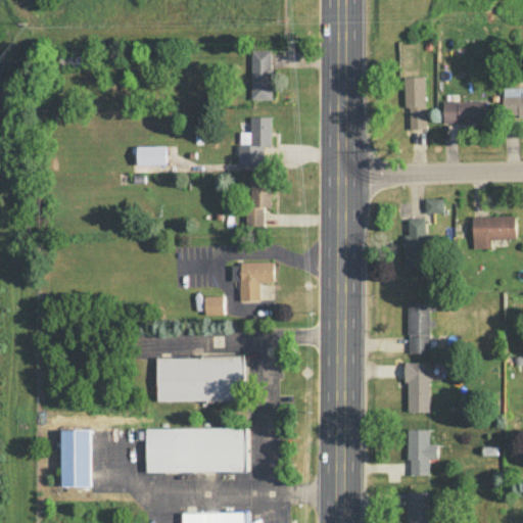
[(252,99),(272,98),(272,49),(251,49),(252,99)]
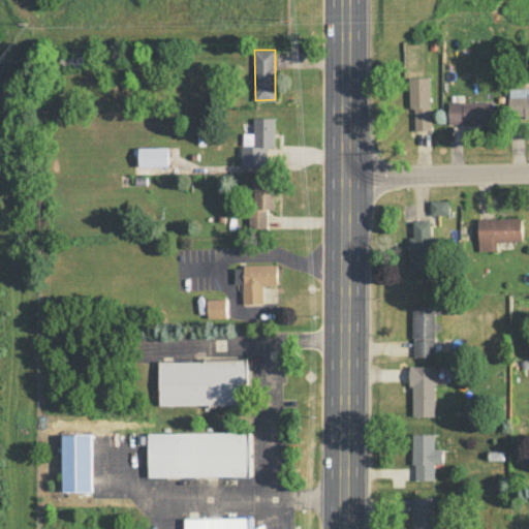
[(409,76),(430,76),(432,129),(414,130),(413,109),(409,109),(409,76)]
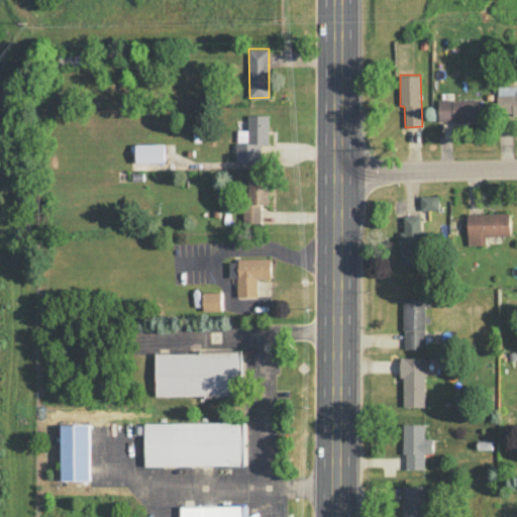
[(516,85),(498,86),(497,113),(513,113),(513,115),(516,114),(516,85)]
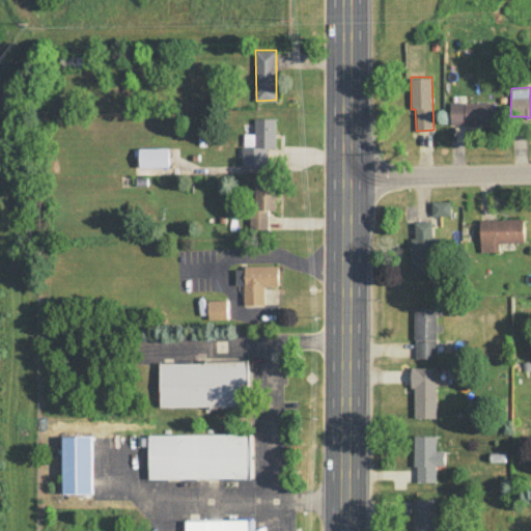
[(450,101),(494,101),(495,113),(490,114),(490,122),(450,123),(450,101)]
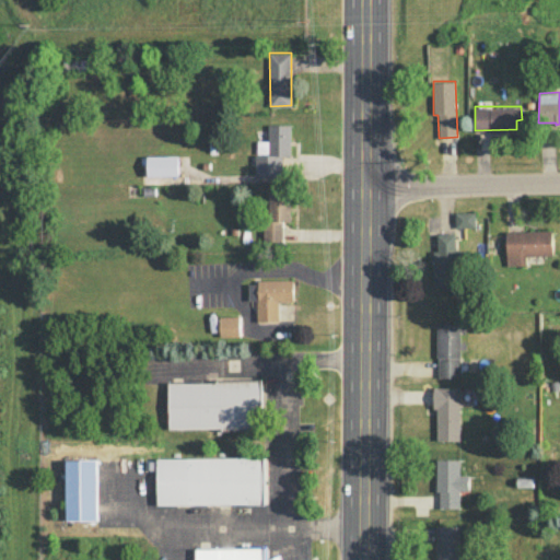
[(256,175),(282,175),(282,155),(291,155),(290,124),(268,125),(269,140),(255,141),(256,175)]
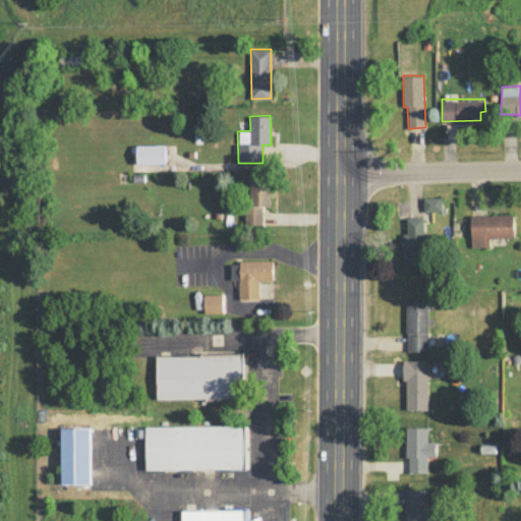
[(166,163),(165,145),(136,146),(137,163),(166,163)]
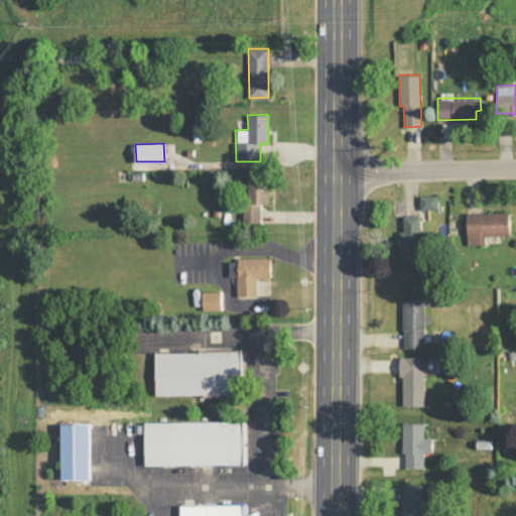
[(268,204),(267,176),(245,176),(246,223),(261,222),(261,204),(268,204)]
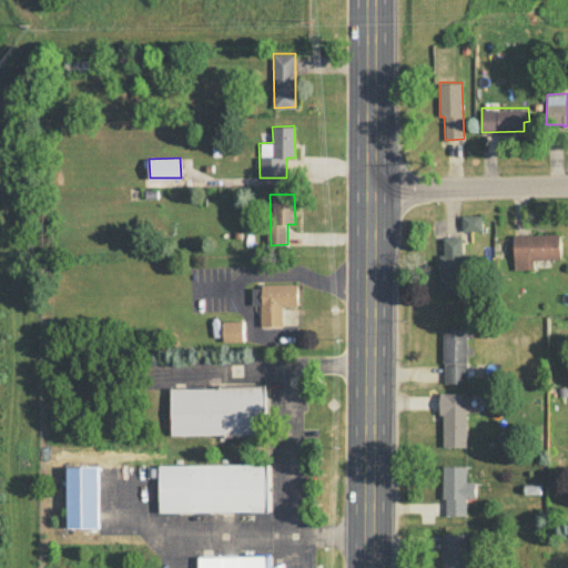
[(483,230),(482,214),(462,215),(463,231),(483,230)]
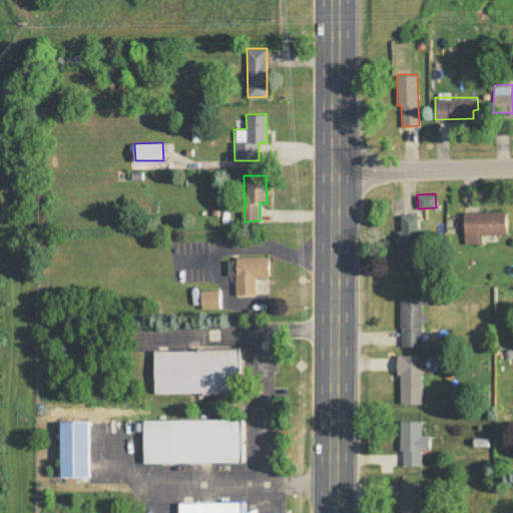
[(463,211),(504,210),(506,233),(482,234),(482,242),(464,242),(463,211)]
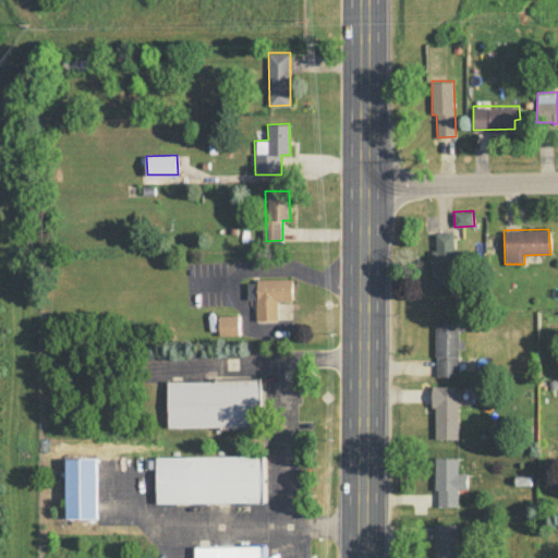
[(247,279),(247,300),(256,300),(256,320),(278,320),(278,301),(292,301),(292,280),(247,279)]
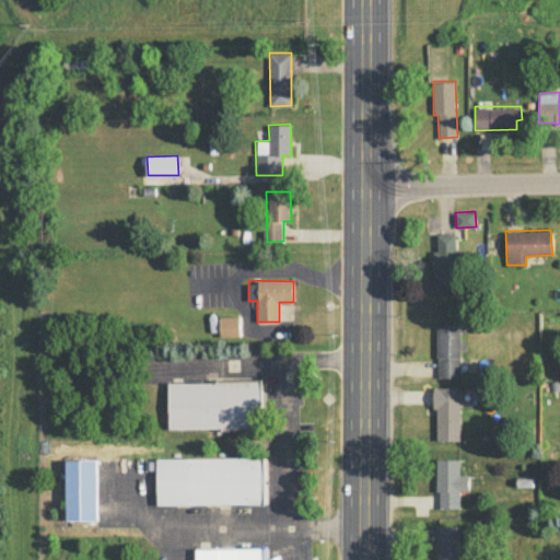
[(220,336),(240,336),(238,316),(219,316),(220,336)]
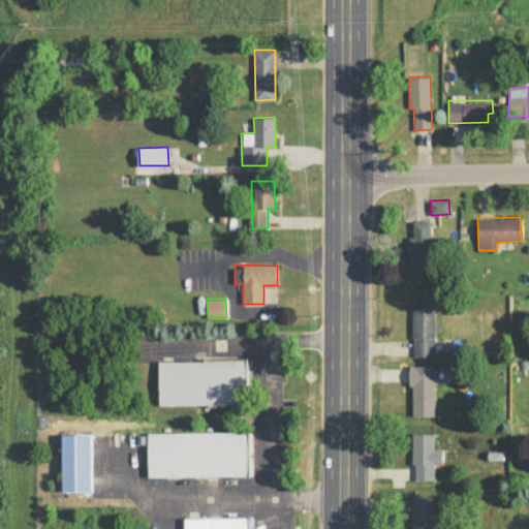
[(412,306),(434,306),(434,355),(413,355),(413,338),(411,338),(412,306)]
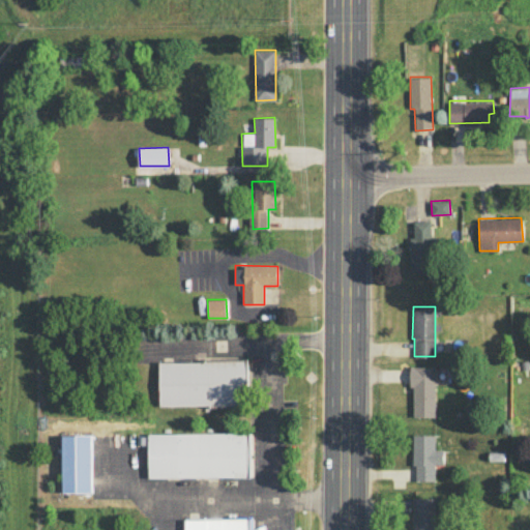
[(247,359),(159,360),(160,406),(247,405),(247,359)]
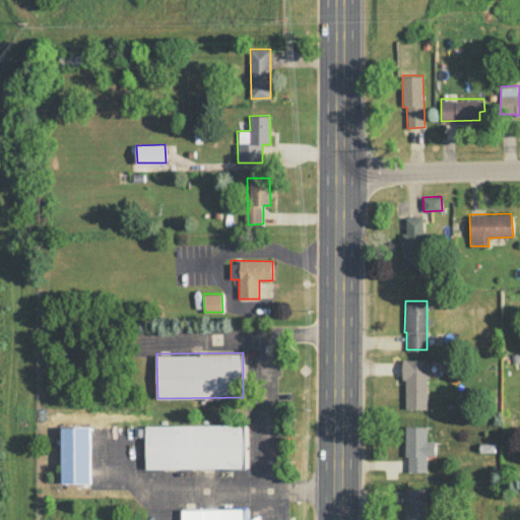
[(427,359),(428,408),(405,408),(405,380),(401,380),(401,359),(427,359)]
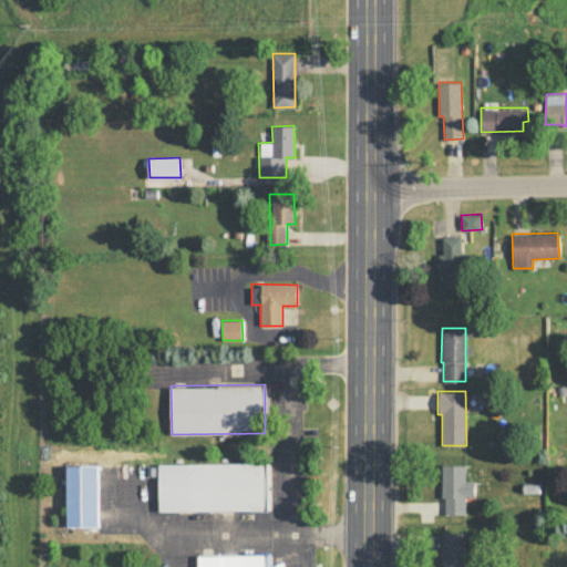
[(160,511),(267,509),(266,463),(160,464),(160,511)]
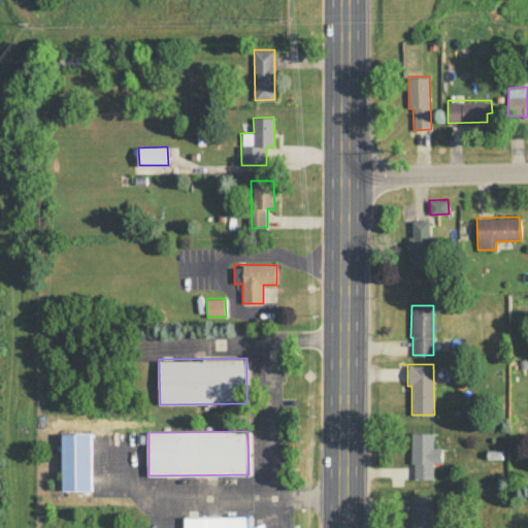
[(411,432),(433,432),(433,448),(441,448),(441,462),(433,462),(433,479),(414,479),(414,463),(410,463),(411,432)]
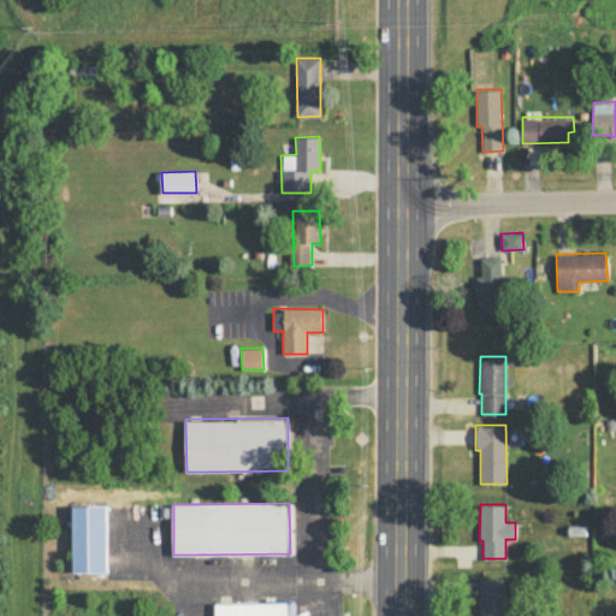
[(72,505),(73,573),(107,573),(107,505),(72,505)]
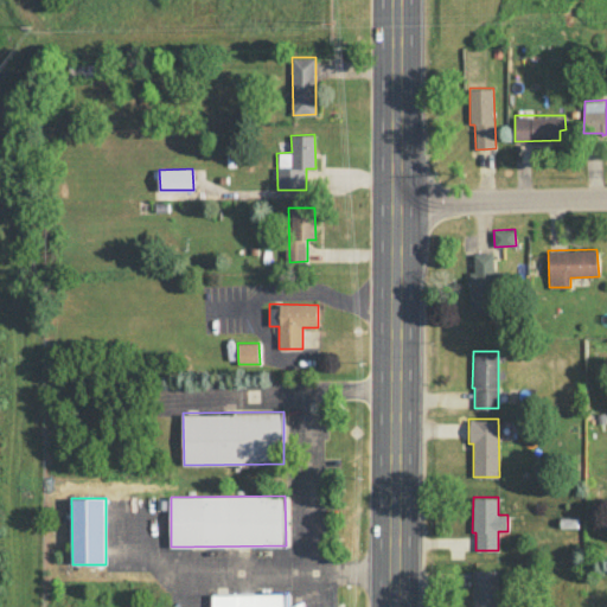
[(498,569),(498,606),(472,606),(472,569),(498,569)]
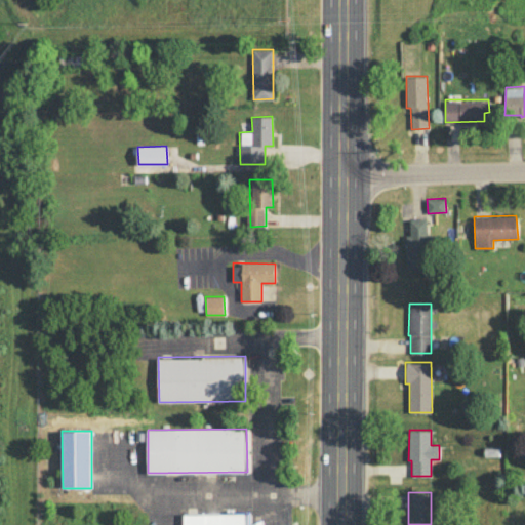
[(184,514),(184,524),(250,524),(250,513),(184,514)]
